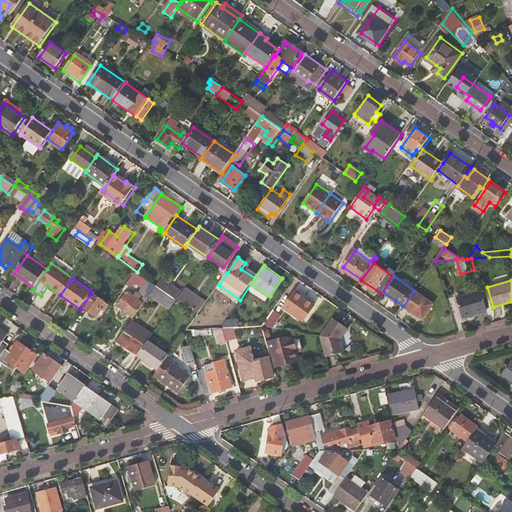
[(187,287),(179,298),(195,309),(203,298),(187,287)]
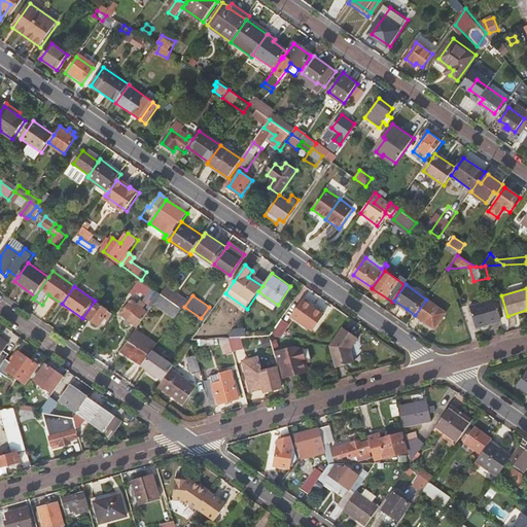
[(120,314),(139,327),(149,312),(132,300),(120,314)]
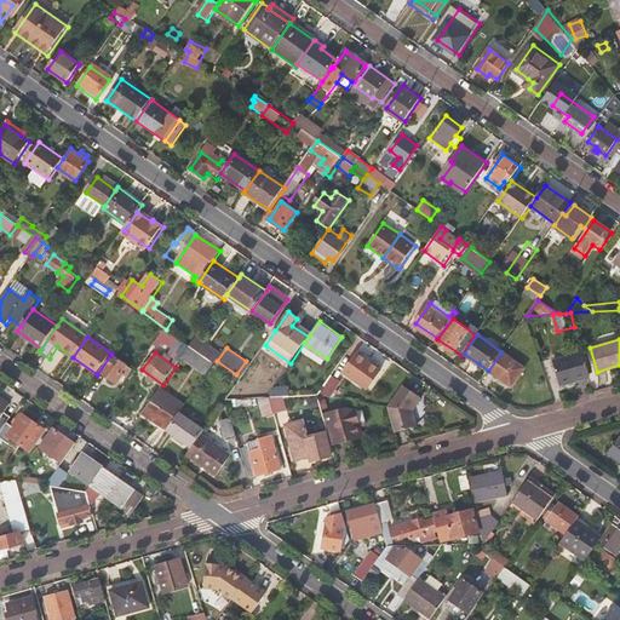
[(488,371),(511,388),(524,368),(501,352),(488,371)]
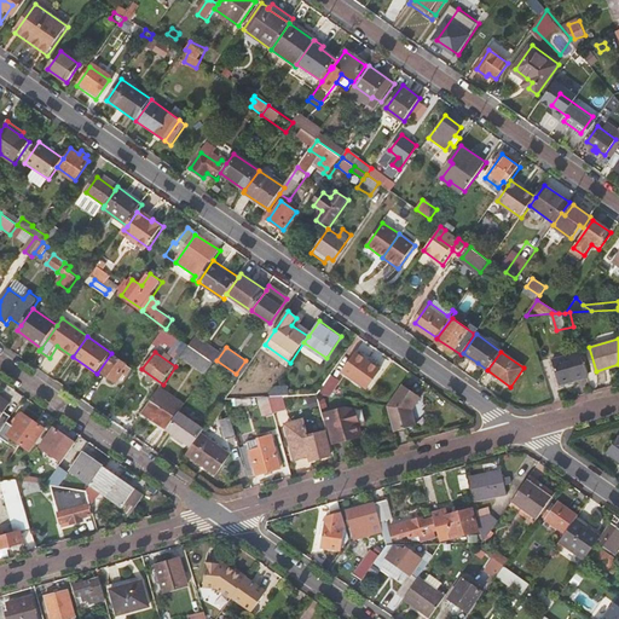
[(560,386),(588,377),(580,352),(553,360),(560,386)]
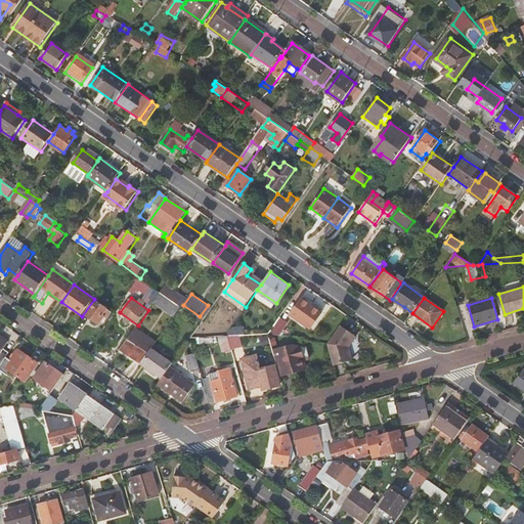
[(310,330),(322,313),(302,299),(290,315),(310,330)]
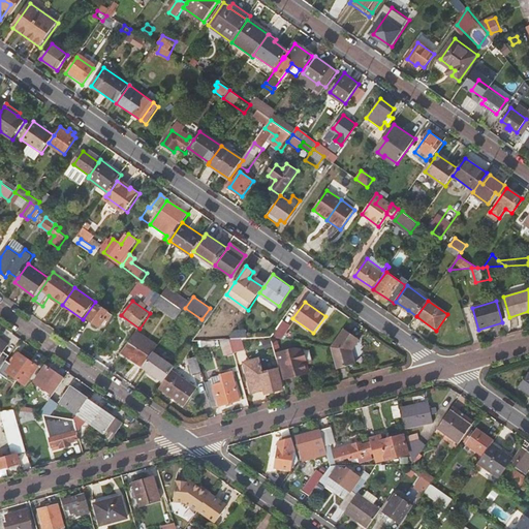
[(396,302),(394,304),(406,312),(408,310),(396,302)]
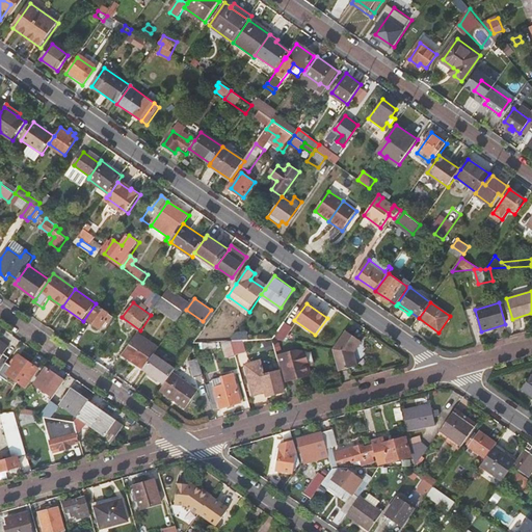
[(185,312),(175,304),(173,308),(175,309),(171,314),(180,319),(185,312)]
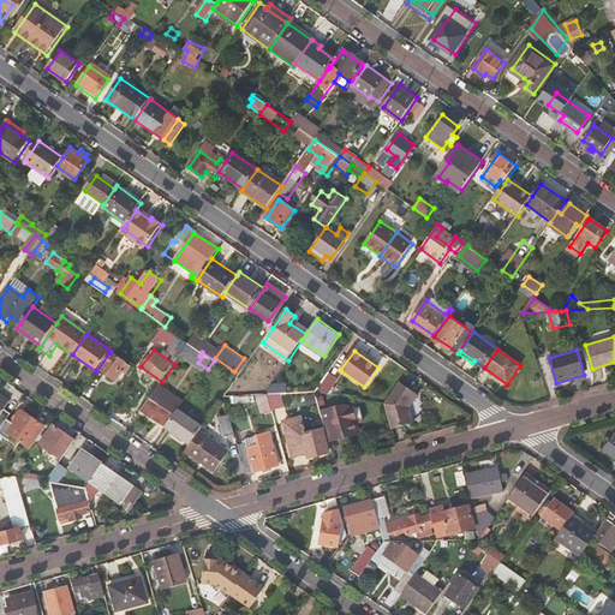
[(131,368),(113,354),(101,371),(117,382),(123,374),(125,376),(131,368)]
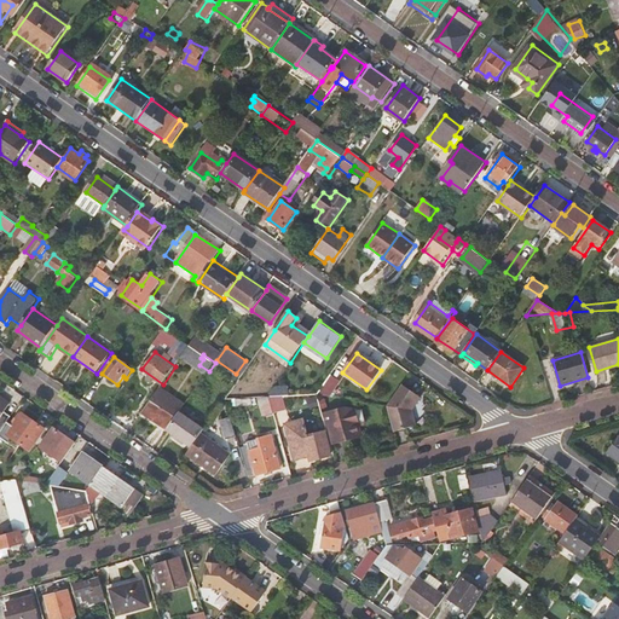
[(329,397),(341,381),(331,374),(319,391),(329,397)]
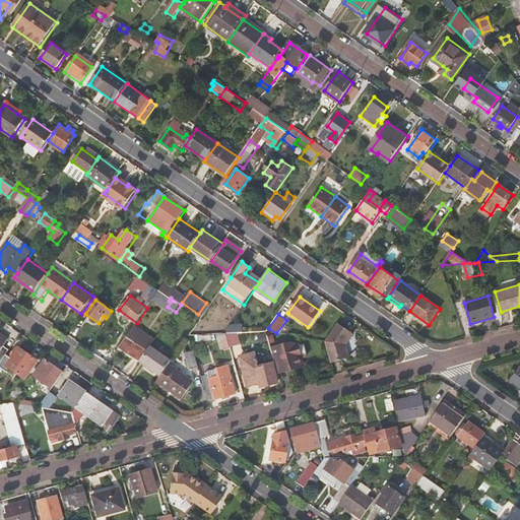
[(325,341),(327,348),(333,363),(350,358),(345,344),(353,333),(338,323),(325,341)]
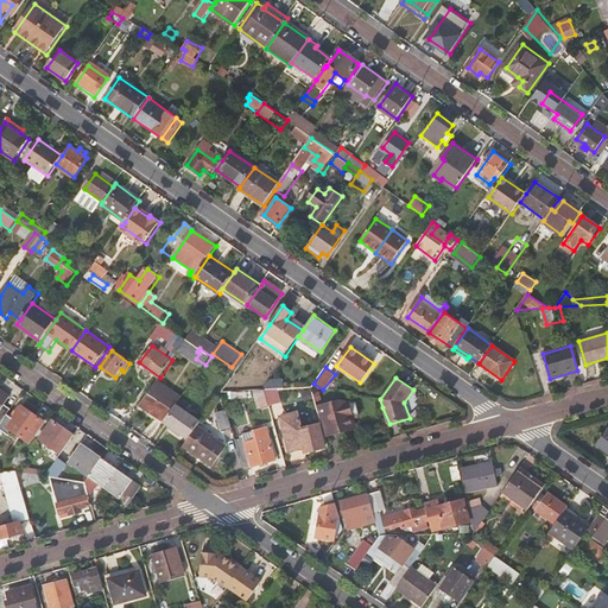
[(238,392),(246,391),(251,384),(246,381),(238,392)]
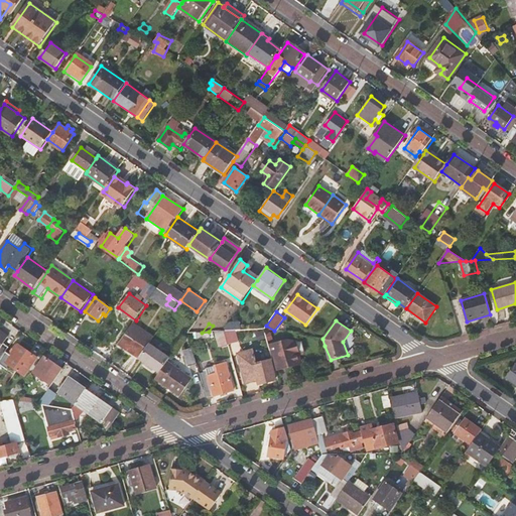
[(135,326),(127,336),(136,342),(140,336),(138,335),(141,330),(135,326)]
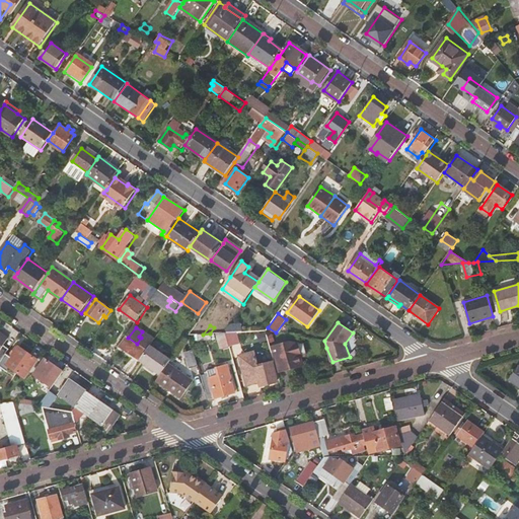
[(9,340),(0,332),(0,363),(7,354),(10,350),(5,346),(9,340)]
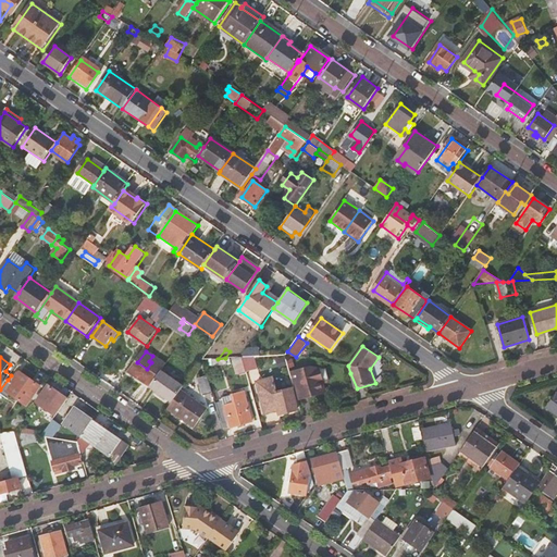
[(243,358),(247,371),(257,369),(254,357),(243,358)]
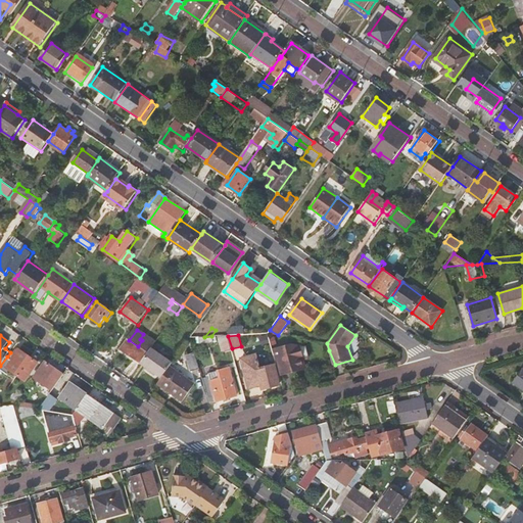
[(226,350),(232,348),(228,336),(224,336),(221,336),(226,350)]
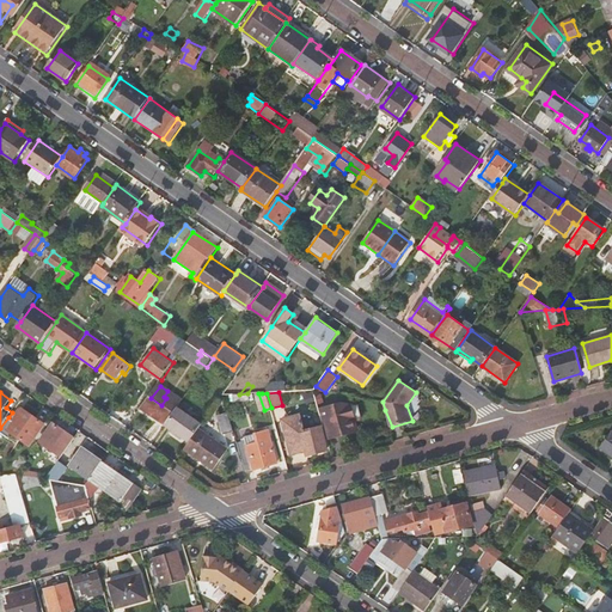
[(144,409),(166,424),(176,411),(170,407),(167,410),(161,405),(151,398),(144,409)]
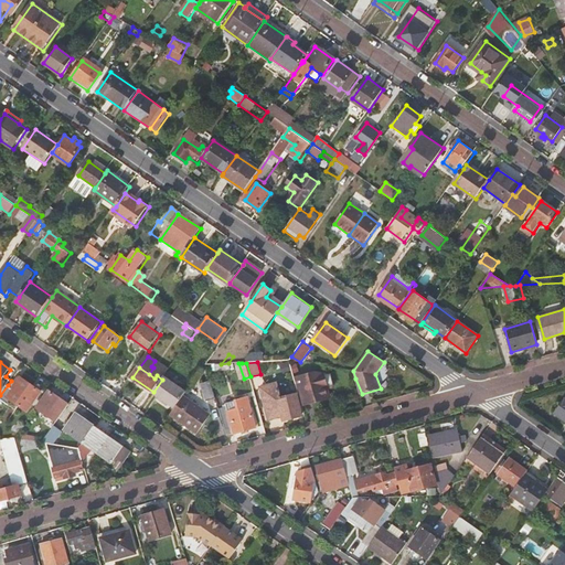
[(296,379),(304,406),(313,403),(312,401),(322,397),(329,396),(332,395),(330,386),(336,385),(332,373),(318,373),(296,379)]
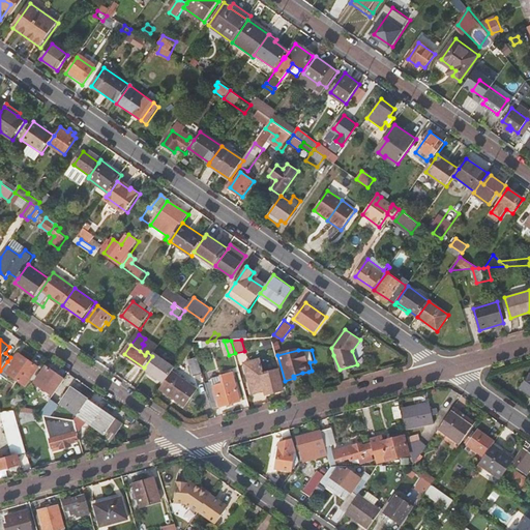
[(18,353),(10,363),(12,364),(20,354),(18,353)]
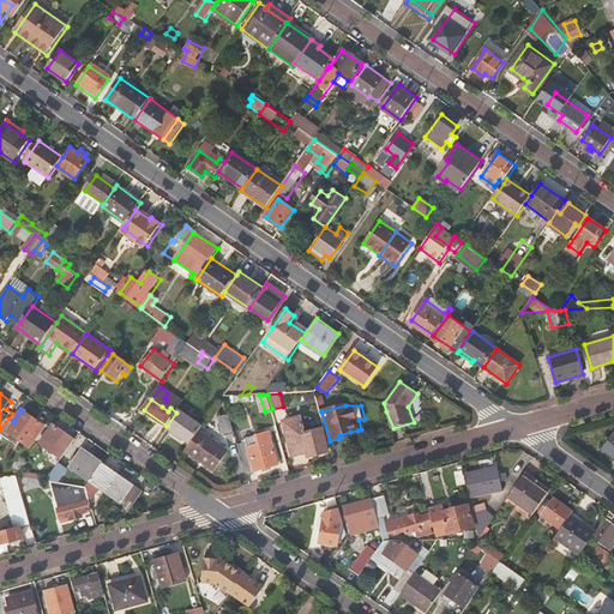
[(176,413),(167,426),(191,444),(200,429),(203,426),(179,409),(176,413)]
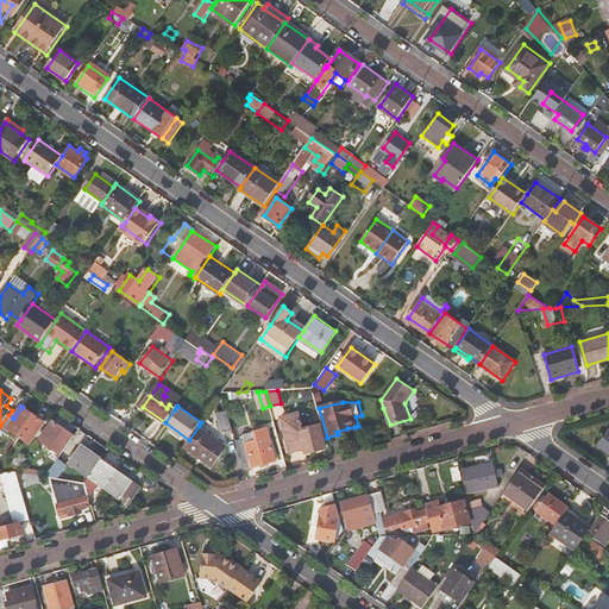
[(12,418),(8,415),(0,426),(0,451),(0,452),(11,438),(17,443),(20,438),(29,444),(44,422),(23,407),(14,419),(12,418)]
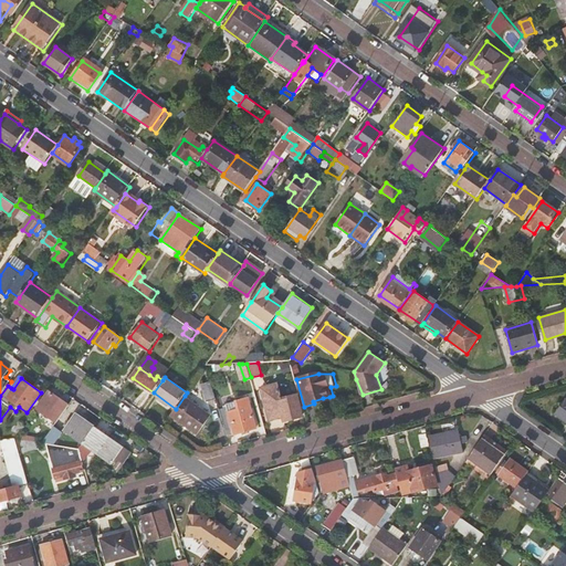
[(207,397),(215,394),(210,379),(202,381),(207,397)]
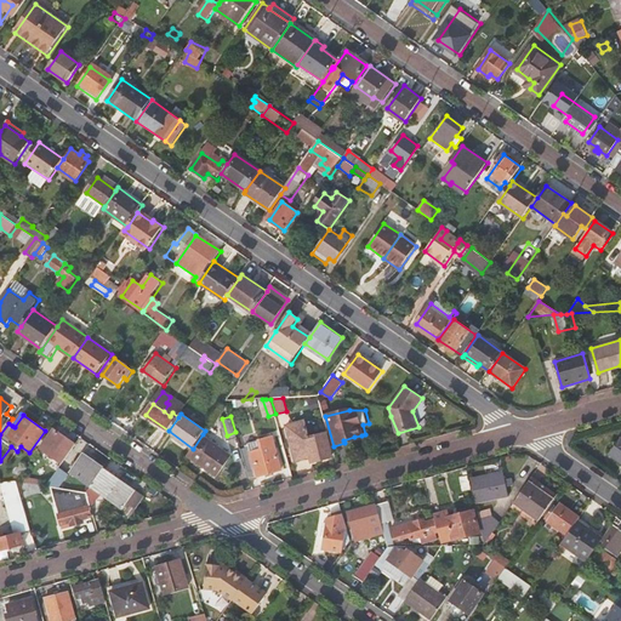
[(313,462),(334,456),(326,433),(309,438),(303,422),(286,427),(296,461),(311,456),(313,462)]
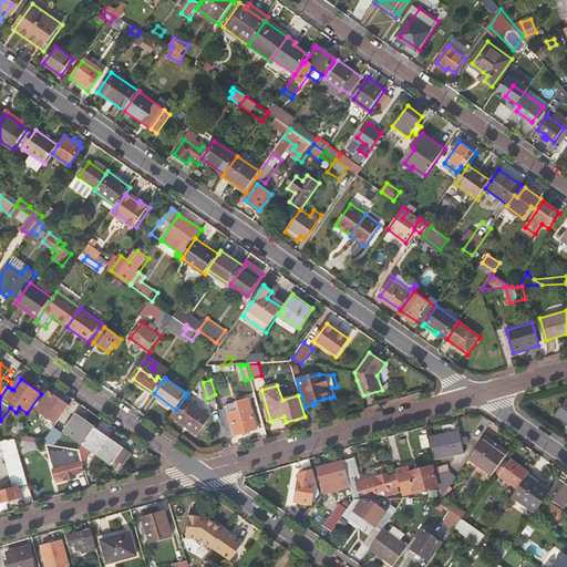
[(58,424),(70,406),(52,394),(40,412),(58,424)]
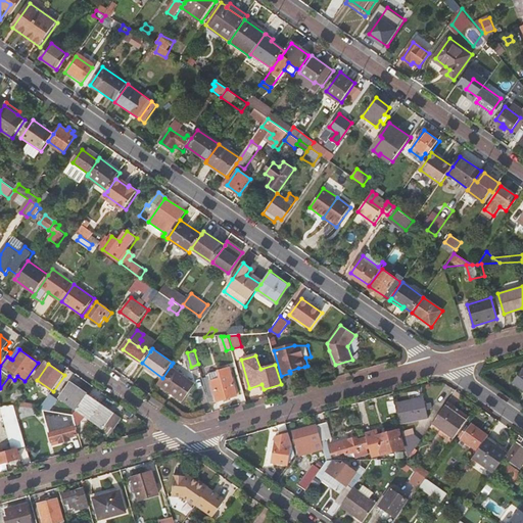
[(203,379),(209,401),(219,398),(219,399),(237,393),(230,365),(219,369),(220,374),(203,379)]
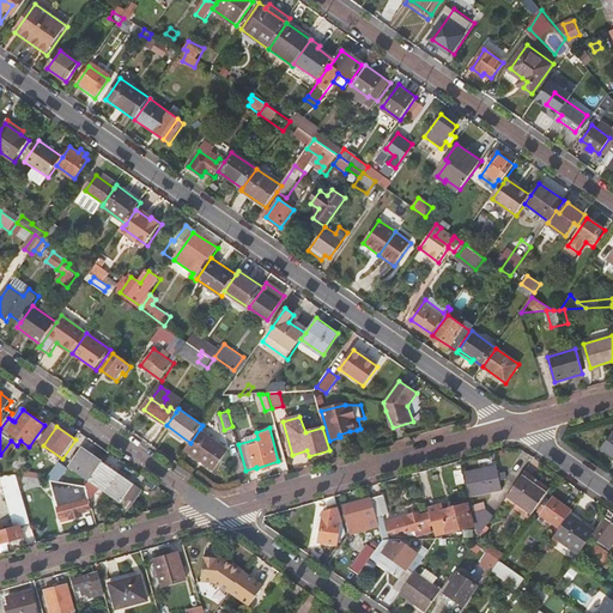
[(190,443),(186,449),(214,468),(228,448),(200,429),(190,443)]
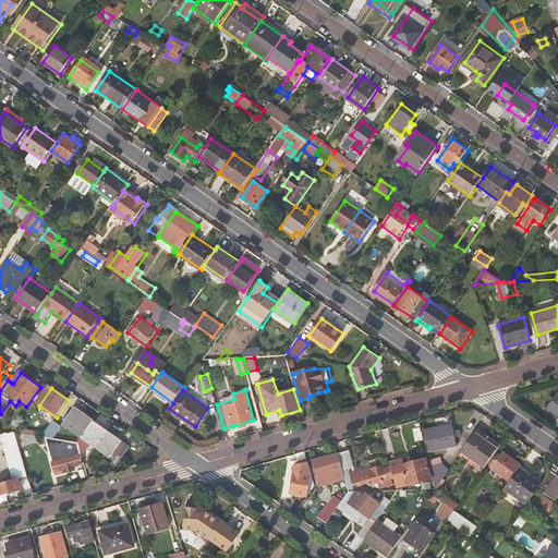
[(557,414),(557,391),(547,407),(557,414)]
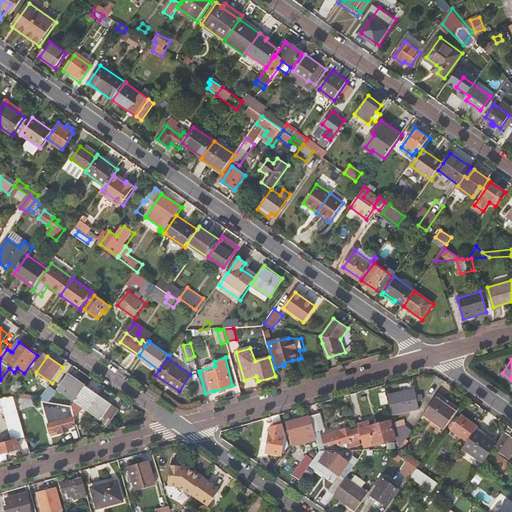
[(75,403),(86,386),(71,375),(59,392),(75,403)]
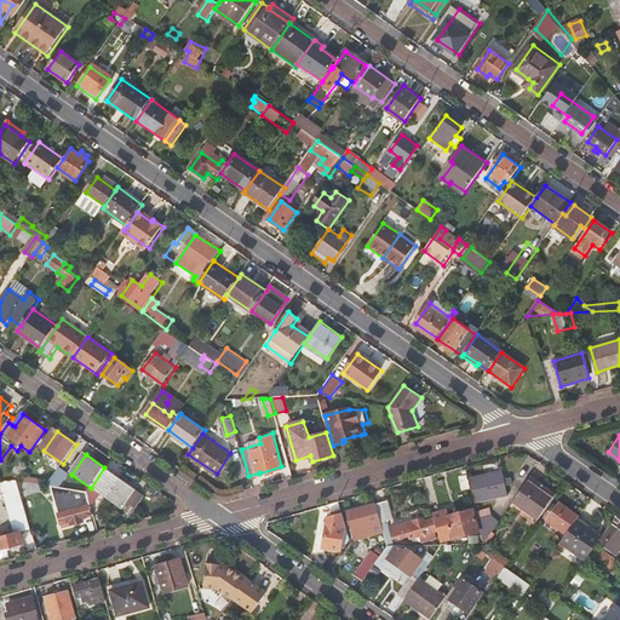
[(120,480),(104,468),(91,488),(98,493),(107,499),(120,480)]
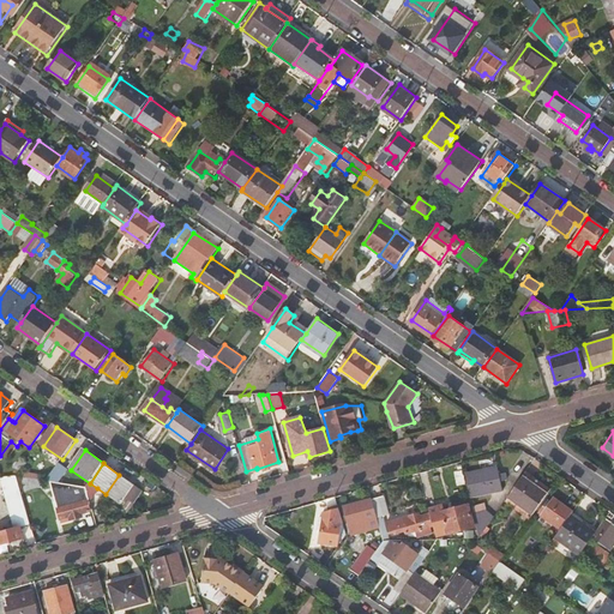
[(505,492),(499,465),(468,473),(473,499),(505,492)]
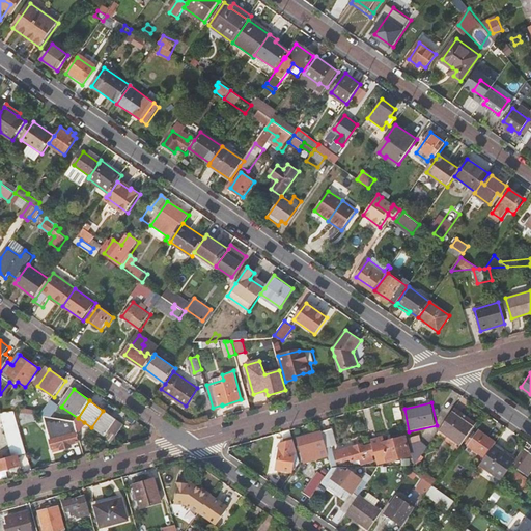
[(462,445),(474,426),(459,416),(463,413),(455,408),(440,429),(462,445)]
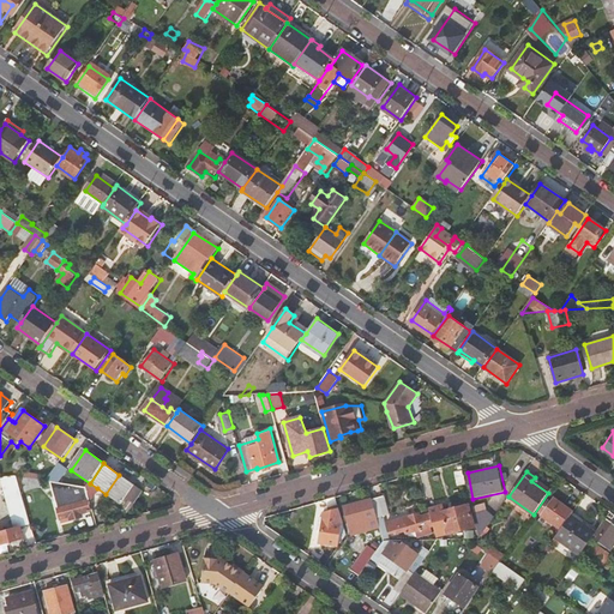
[(134,486),(119,475),(106,494),(121,505),(125,499),(134,486)]
